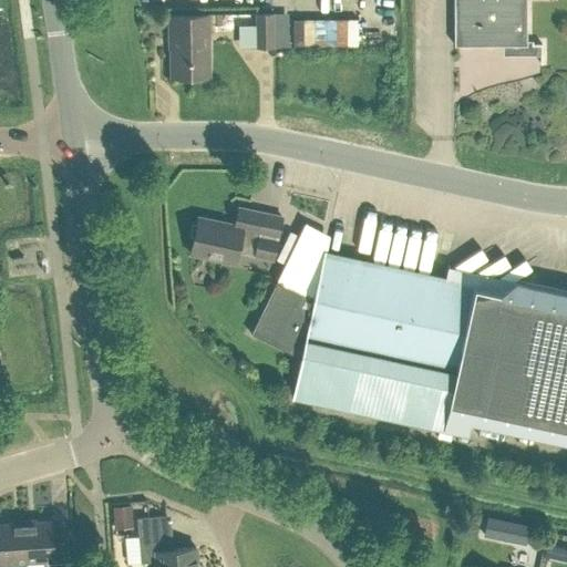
[(453,0),(454,44),(503,44),(525,44),(525,47),(526,47),(526,44),(539,44),(539,62),(542,62),(542,42),(533,42),(533,40),(526,40),(525,0),(453,0)]
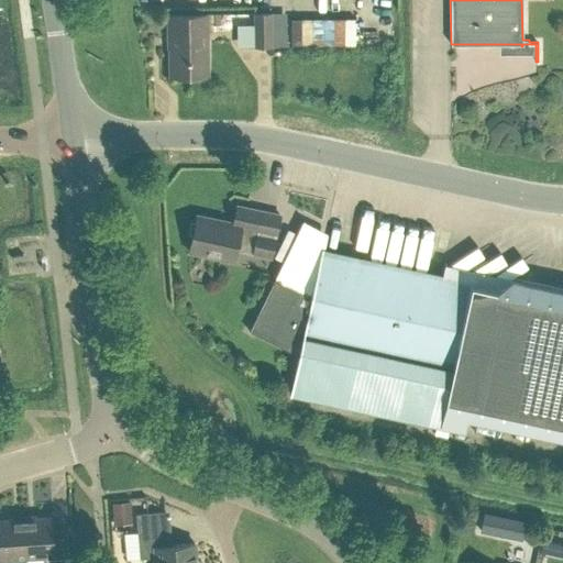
[(271,13),(254,13),(254,24),(254,45),(254,46),(272,46),(272,12),(271,13)]
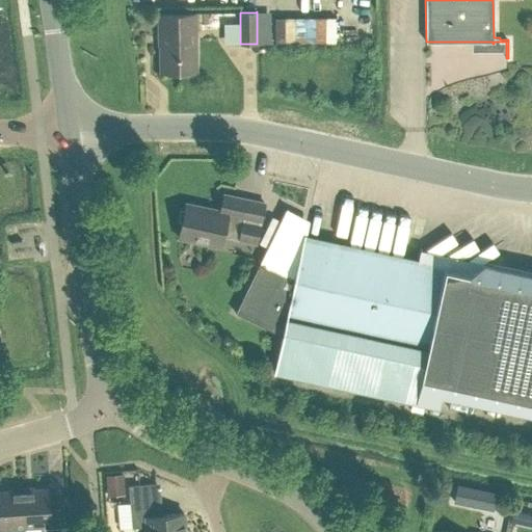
[(195,71),(194,12),(159,14),(159,32),(160,32),(161,72),(195,71)]
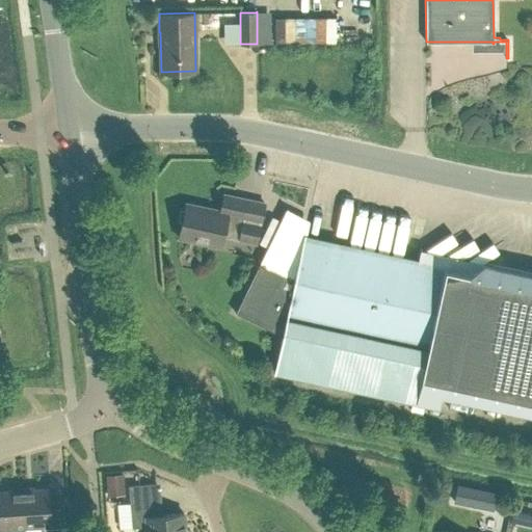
[(256,242),(264,203),(223,193),(220,210),(190,204),(180,210),(178,220),(182,221),(178,237),(220,246),(223,235),(256,242)]
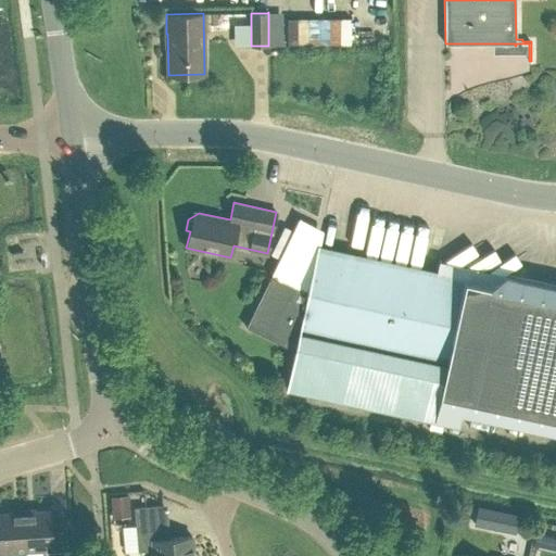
[(294,320),(300,324),(287,389),(458,426),(462,413),(555,432),(555,285),(505,275),(490,285),(312,247),(316,229),(299,220),(301,217),(299,217),(245,327),(247,327),(249,324),(283,341),(294,320)]
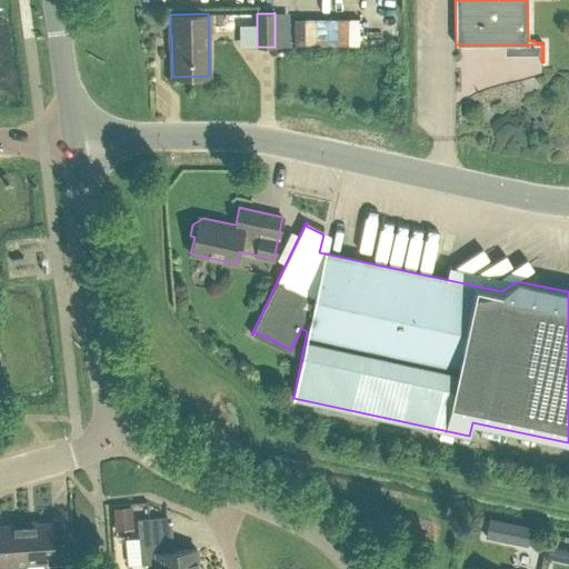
[(131,506),(112,508),(113,529),(133,528),(131,506)]
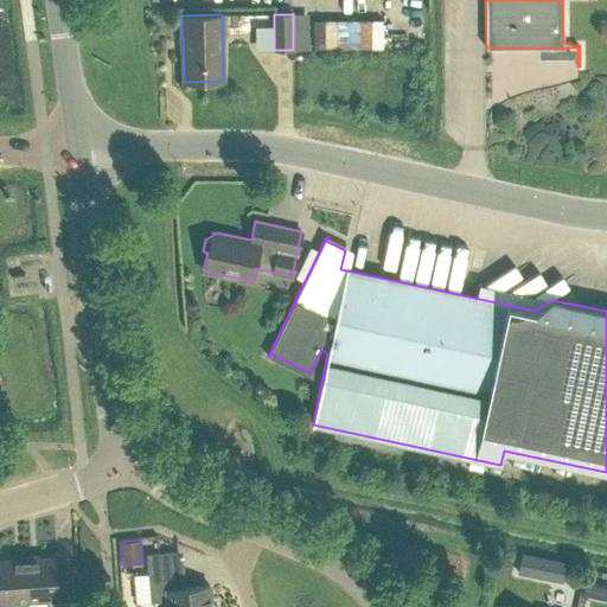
[(148,572),(148,573),(151,601),(167,599),(167,600),(167,606),(210,606),(209,585),(185,587),(179,587),(178,569),(176,551),(146,554),(148,572)]
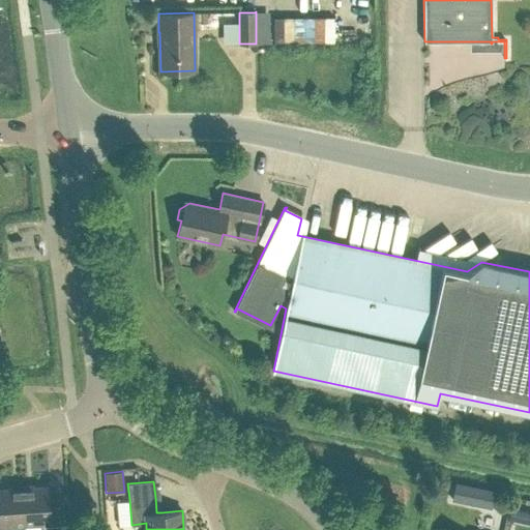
[(24,489),(25,525),(40,524),(40,529),(62,529),(62,509),(62,493),(49,494),(49,487),(24,489)]
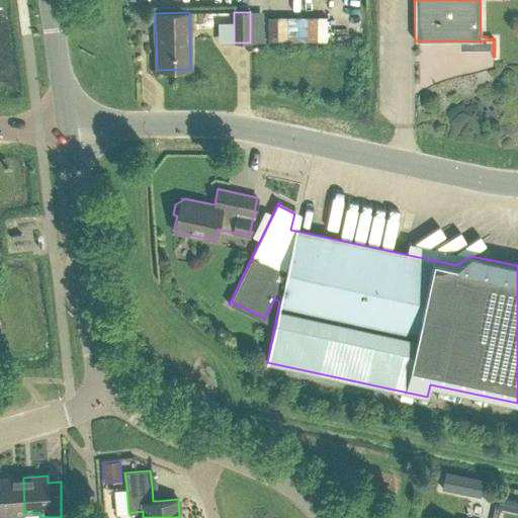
[(464,476),(461,493),(480,497),(484,479),(464,476)]
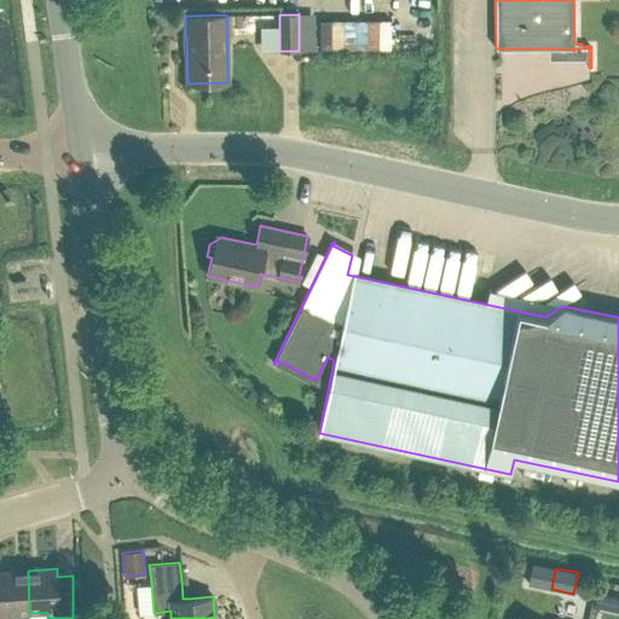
[(0,618),(10,618),(12,618),(12,614),(29,613),(28,571),(0,571),(0,618)]
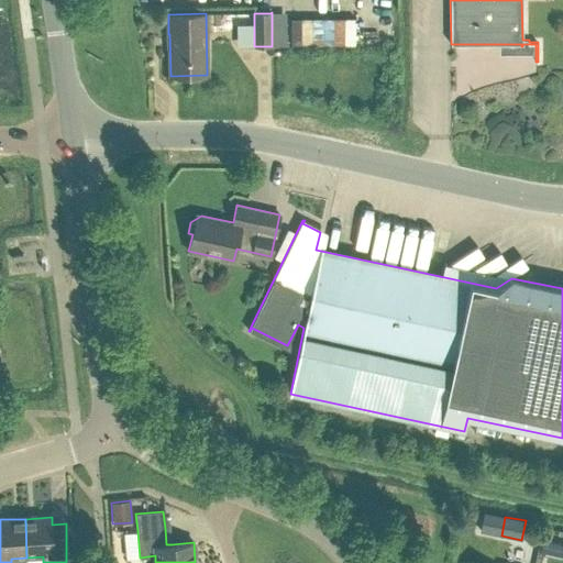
[(544,532),(540,550),(558,554),(561,536),(544,532)]
